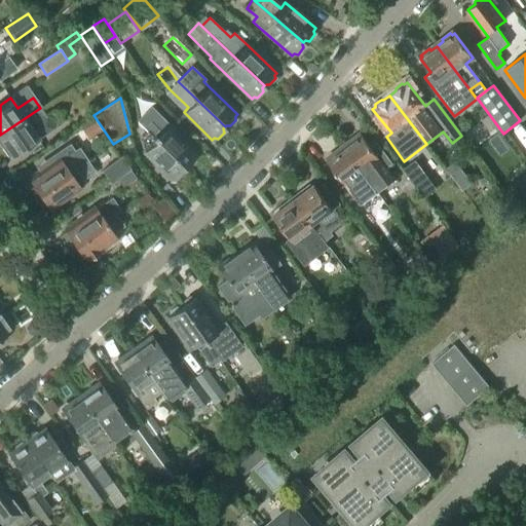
[(40,108),(0,135),(0,139),(4,145),(1,148),(7,157),(11,156),(12,157),(54,128),(40,108)]
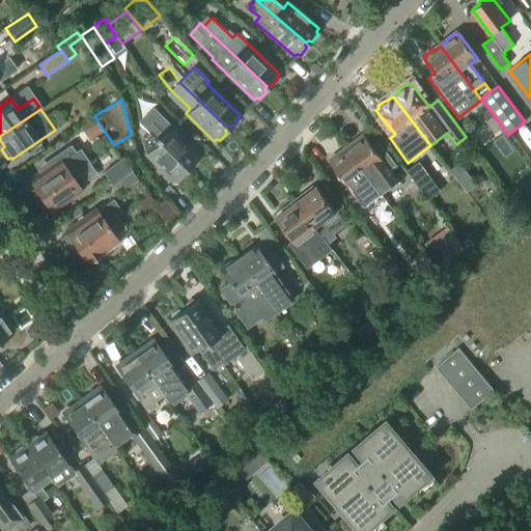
[(150,117),(147,114),(139,122),(148,133),(187,169),(189,167),(191,168),(197,162),(197,159),(199,157),(171,128),(155,112),(150,117)]
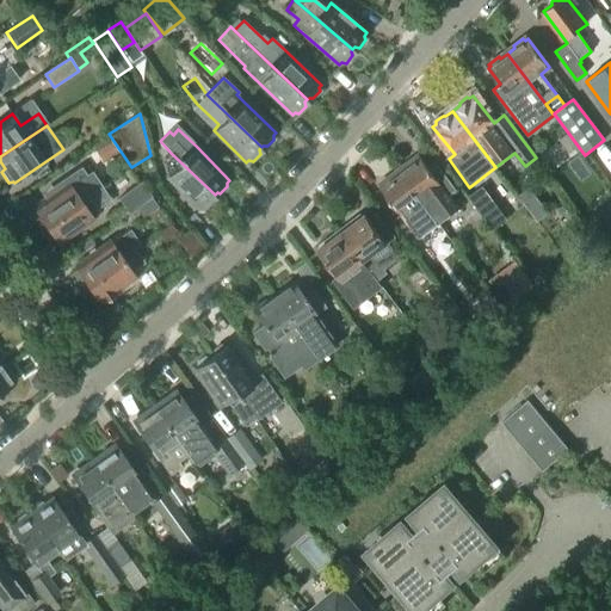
[(110,137),(93,148),(102,162),(118,152),(110,137)]
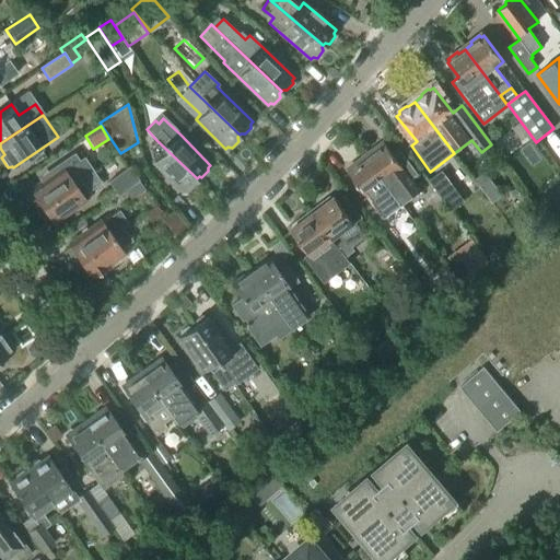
[(156,140),(148,149),(153,162),(156,165),(154,167),(163,176),(165,174),(183,193),(186,190),(188,190),(195,184),(195,181),(197,178),(156,140)]
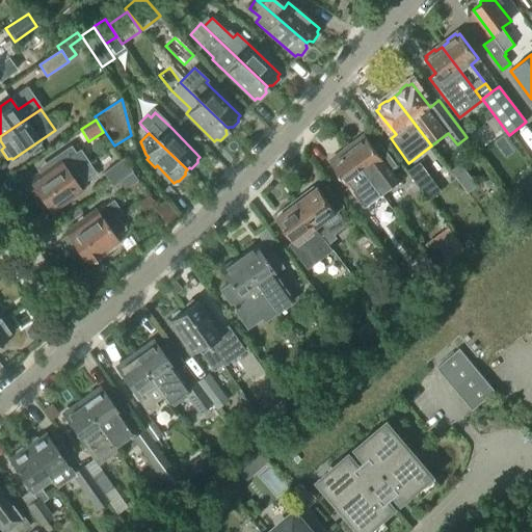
[(354,144),(348,150),(381,194),(399,182),(390,170),(396,166),(381,145),(375,150),(366,136),(364,138),(362,136),(352,142),(354,144)]
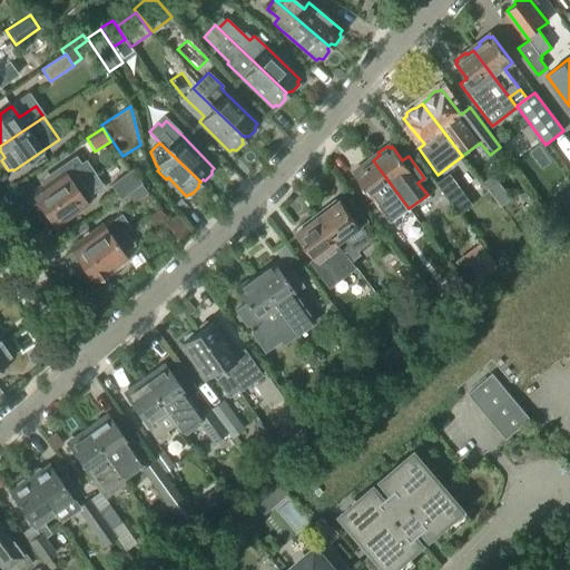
[(409,208),(373,160),(366,165),(365,163),(355,170),(356,173),(354,174),(374,200),(383,195),(399,216),(409,208)]
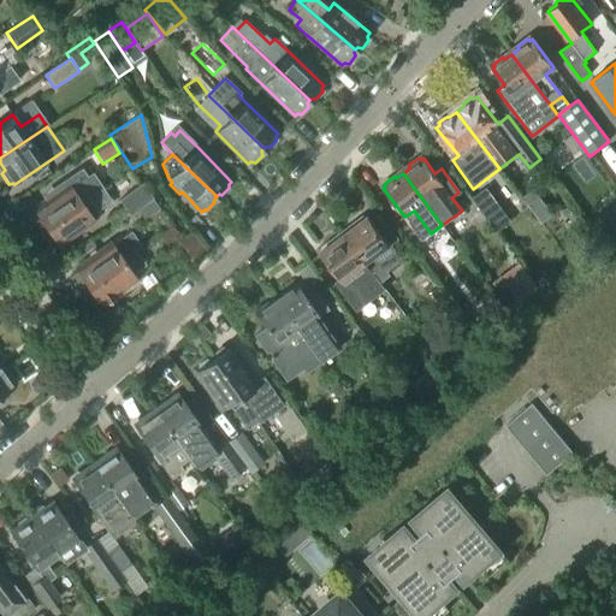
[(36,214),(31,217),(42,231),(46,227),(102,188),(94,176),(73,190),(71,187),(34,212),(36,214)]
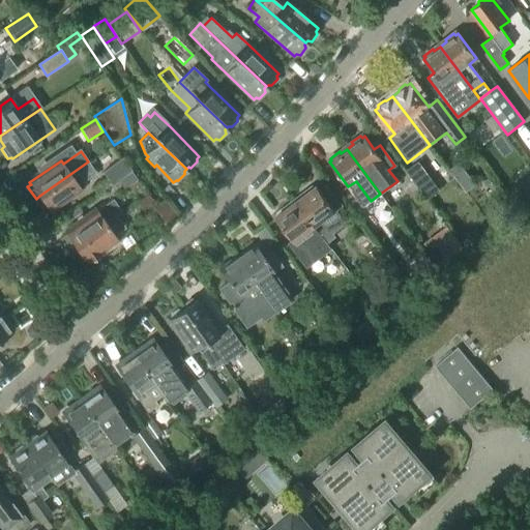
[(112,186),(123,177),(133,171),(122,157),(101,173),(112,186)]
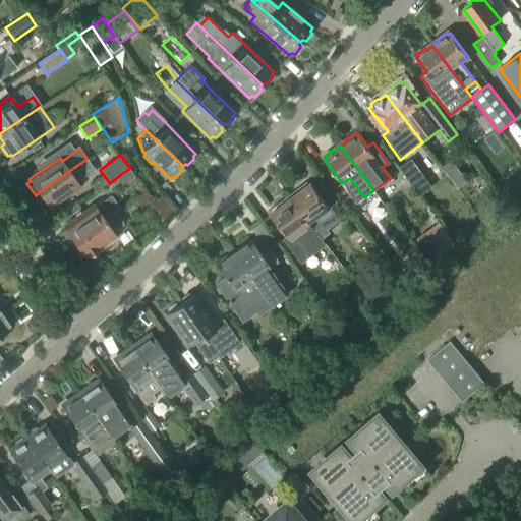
[(39,192),(36,195),(44,207),(47,205),(48,207),(79,185),(77,182),(95,170),(87,159),(39,192)]
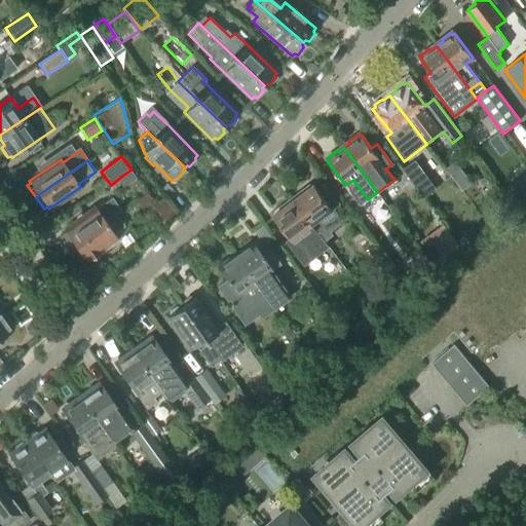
[(416,189),(429,180),(415,160),(403,171),(416,189)]
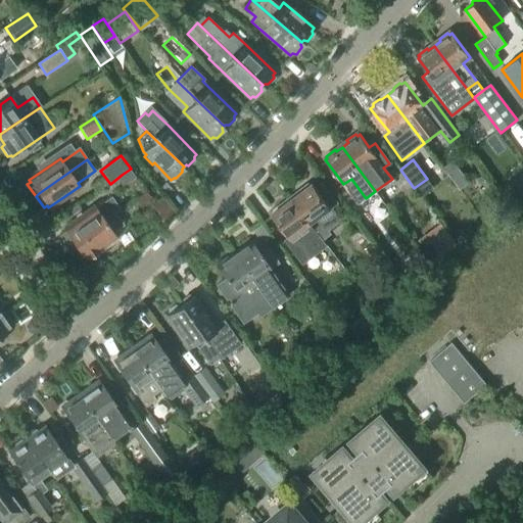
[(128,182),(136,176),(131,169),(122,175),(128,182)]
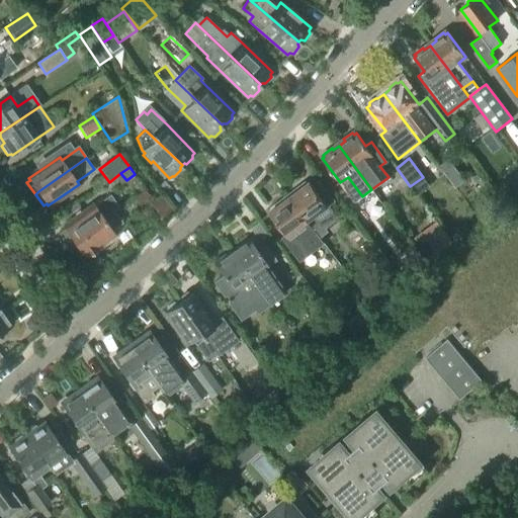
[(517,188),(517,172),(498,187),(506,198),(517,188)]
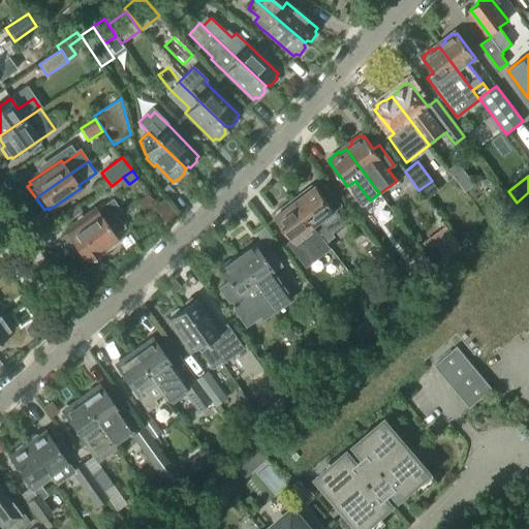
[(303,195),(296,200),(323,239),(344,223),(335,211),(341,206),(332,192),(324,197),(316,186),(315,187),(311,186),(303,192),(303,195)]
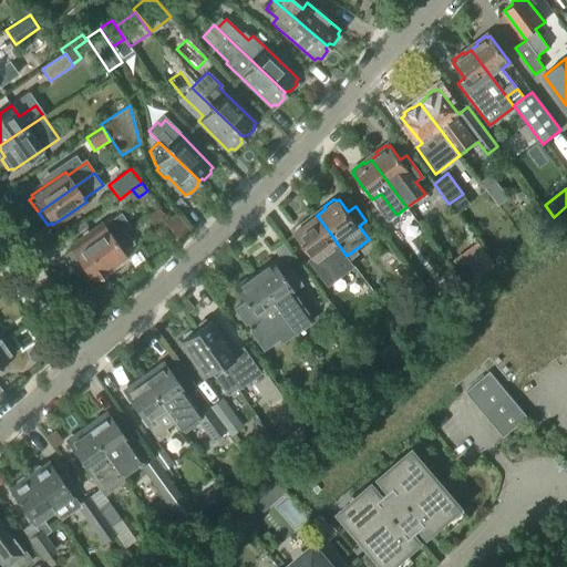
[(153,226),(165,217),(158,207),(146,216),(153,226)]
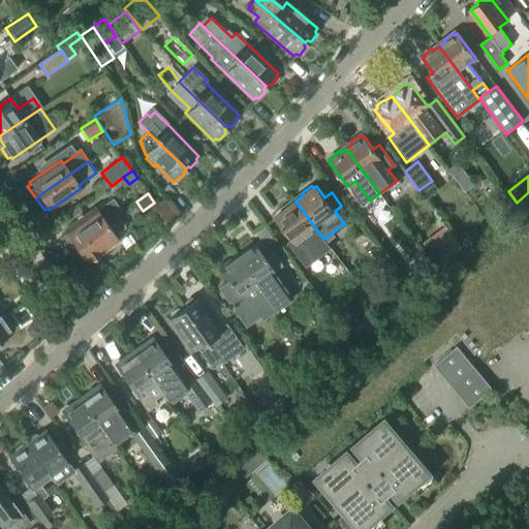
[(67,235),(63,237),(71,248),(74,246),(117,216),(122,212),(113,199),(97,211),(95,208),(64,229),(66,232),(65,232),(67,235)]
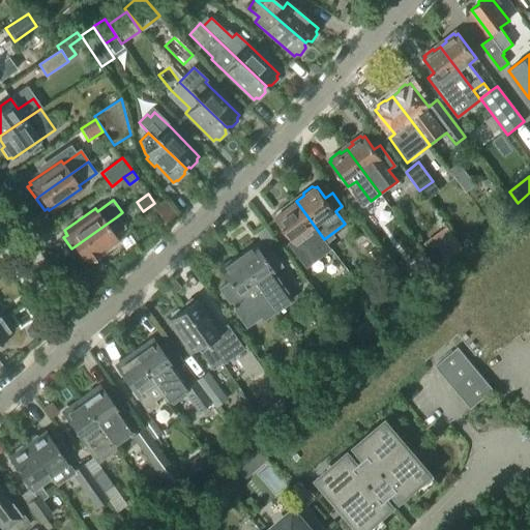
[(331,247),(324,239),(296,201),(288,207),(285,207),(276,213),(276,216),(275,216),(294,242),(290,244),(306,266),(331,247)]
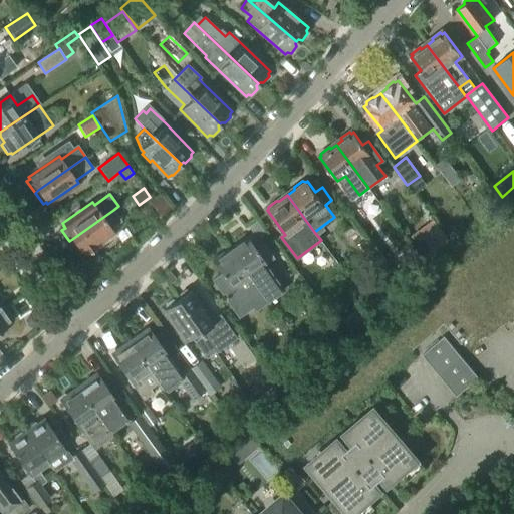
[(64,208),(67,214),(78,206),(75,201),(64,208)]
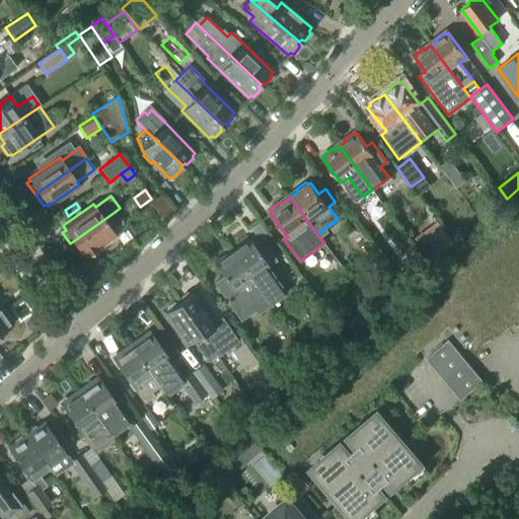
[(149,206),(141,211),(147,219),(155,214),(149,206)]
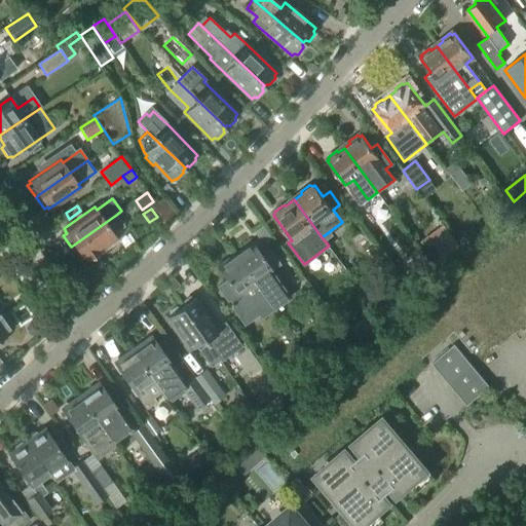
[(74,245),(71,247),(80,260),(83,257),(84,259),(85,258),(87,261),(105,249),(103,247),(116,237),(114,234),(124,227),(116,215),(74,245)]
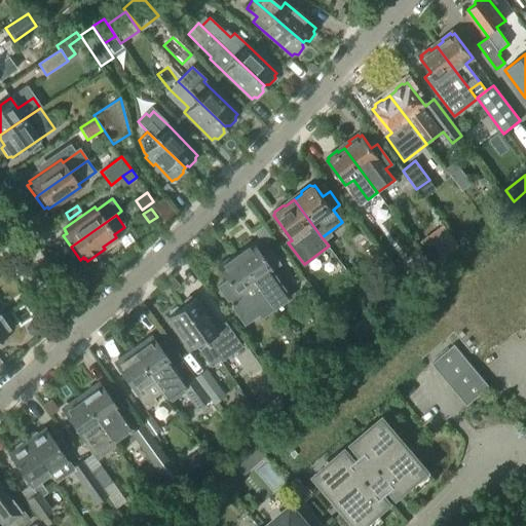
[(447,229),(424,247),(438,264),(460,248),(447,229)]
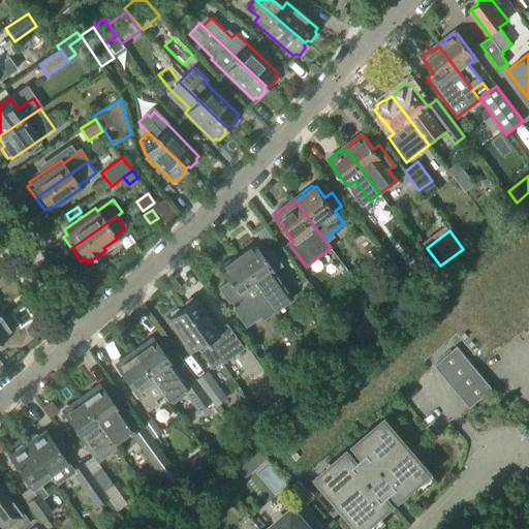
[(244,254),(238,259),(267,299),(272,306),(288,293),(273,271),(280,266),(271,252),(263,258),(255,247),(253,244),(242,251),(244,254)]
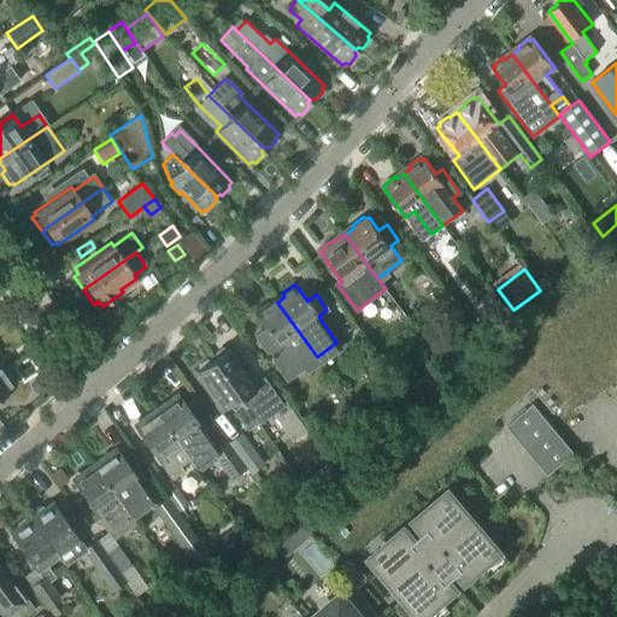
[(452,305),(439,287),(428,294),(441,312),(452,305)]
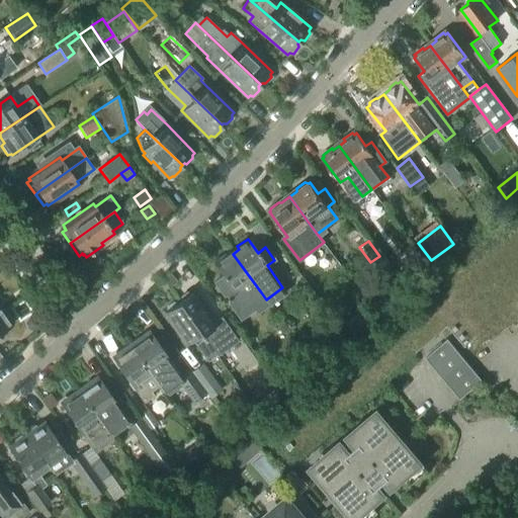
[(225,255),(213,262),(216,265),(214,266),(225,279),(216,285),(224,297),(226,295),(228,298),(226,300),(235,313),(238,317),(252,307),(257,314),(269,305),(266,299),(261,292),(233,254),(227,258),(225,255)]
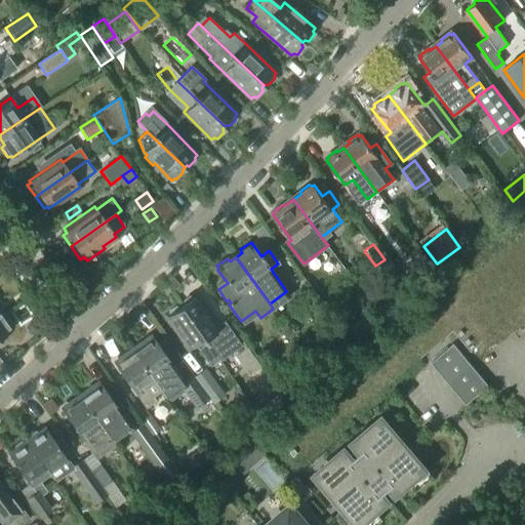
[(184,305),(180,307),(219,360),(231,352),(248,376),(260,367),(243,341),(240,344),(225,321),(217,326),(196,295),(193,297),(190,296),(184,300),(184,305)]
